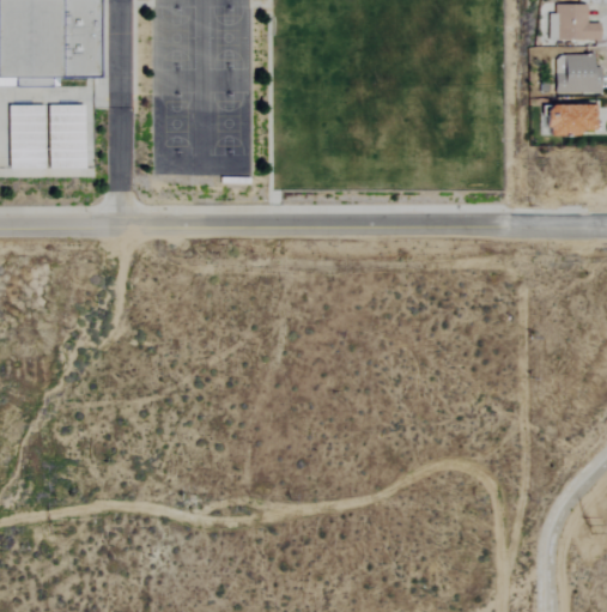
[(101,0),(101,80),(19,80),(19,88),(0,88),(0,0),(101,0)]
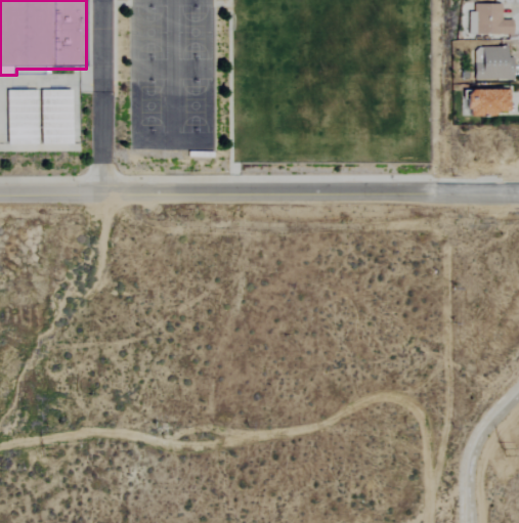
[(476,35),(515,36),(515,19),(505,19),(505,4),(477,3),(476,35)]
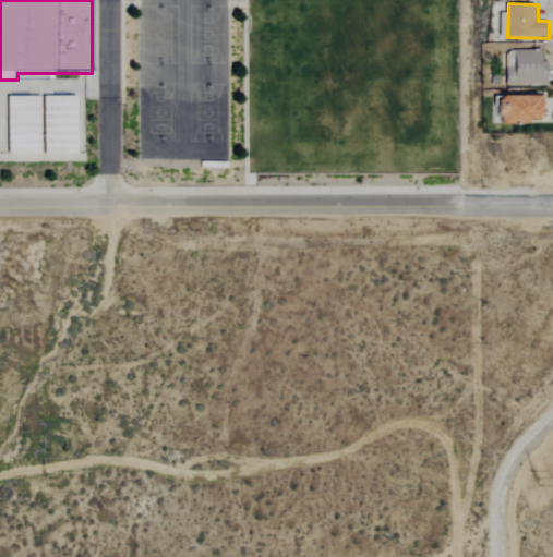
[(508,51),(509,85),(551,84),(550,63),(543,63),(543,50),(508,51)]
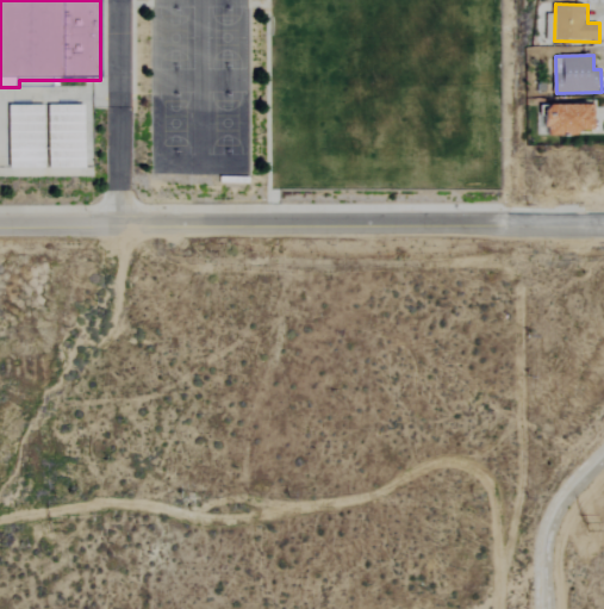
[(595,132),(595,104),(546,106),(547,135),(595,132)]
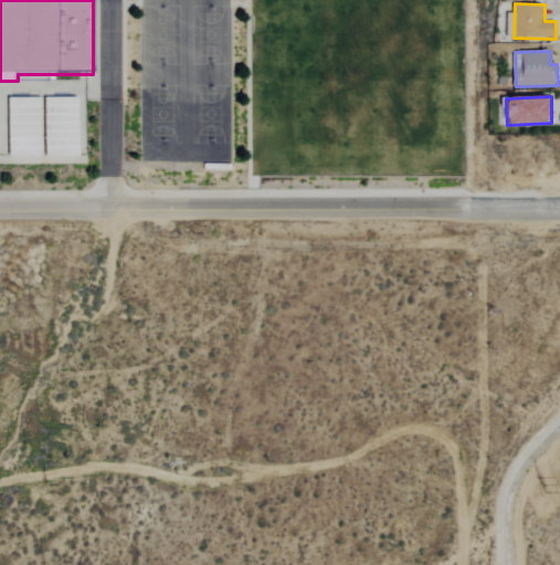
[(42,97),(42,156),(9,156),(9,97),(42,97)]
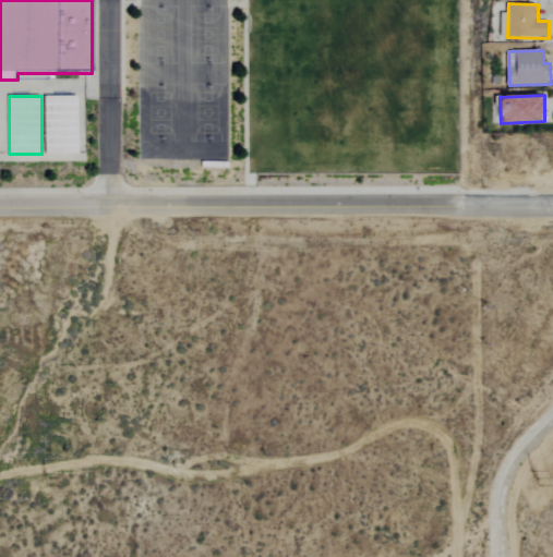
[(77,96),(77,153),(46,153),(45,96),(77,96)]
